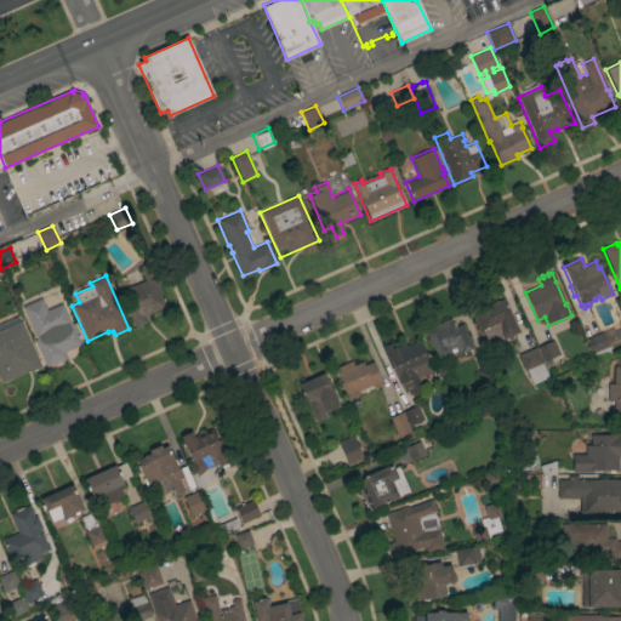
[(118,291),(131,285),(132,286),(154,277),(163,294),(160,295),(166,306),(144,315),(147,322),(135,328),(118,291)]
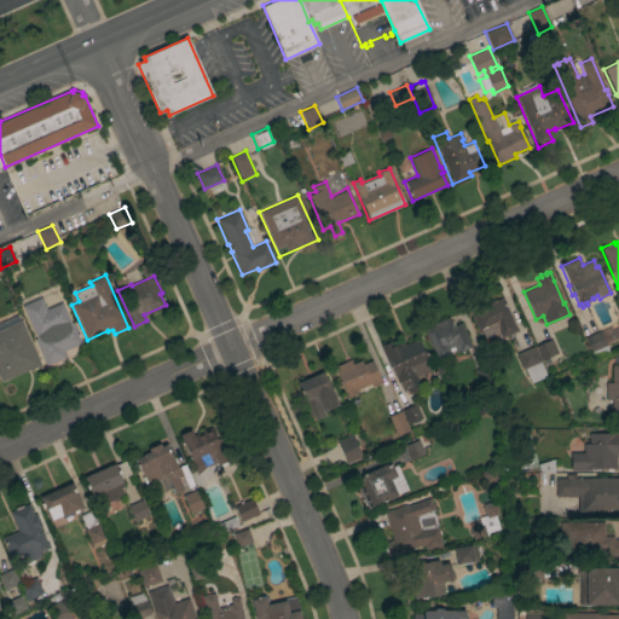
[(67,357),(46,365),(34,339),(36,339),(22,306),(41,298),(46,310),(61,302),(70,323),(73,322),(82,342),(64,351),(67,357)]
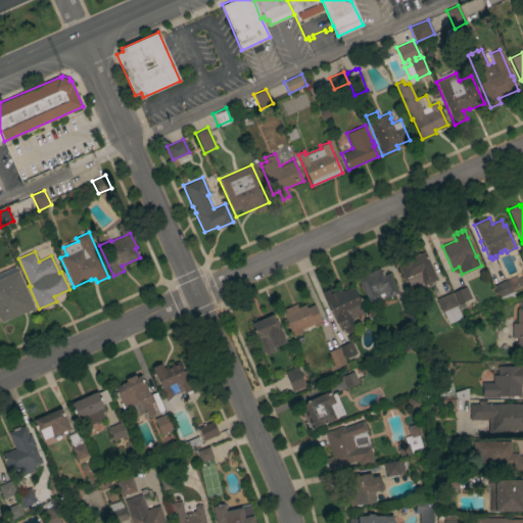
[(437,280),(423,286),(421,281),(410,286),(407,279),(403,281),(396,264),(425,251),(437,280)]
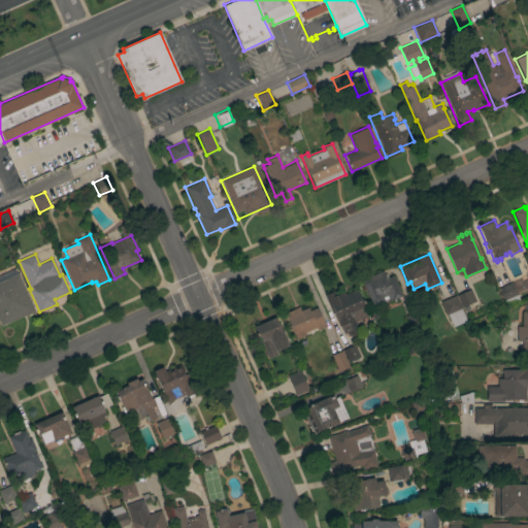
[(361,279),(383,270),(384,274),(386,273),(388,277),(393,275),(401,296),(389,301),(388,299),(372,306),(361,279)]
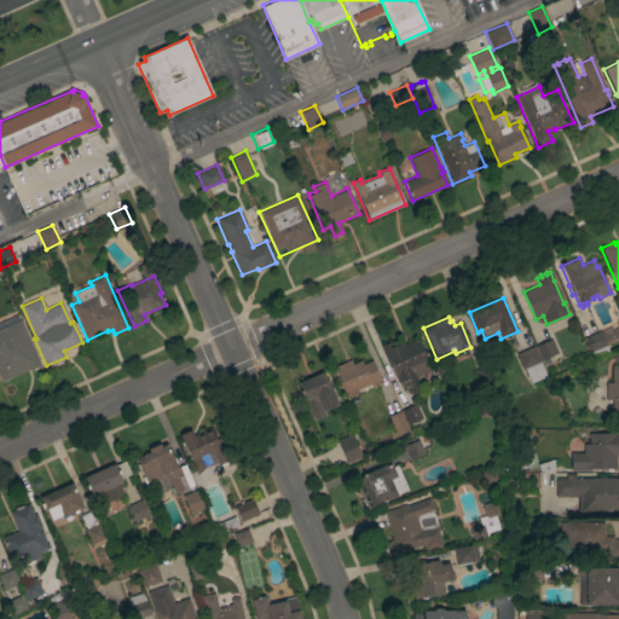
[(585,337),(600,330),(609,352),(595,359),(585,337)]
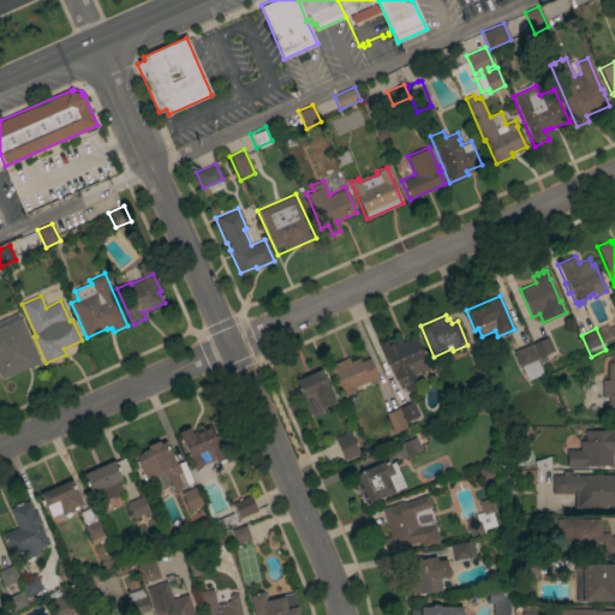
[(41,363),(29,369),(29,366),(1,380),(0,376),(0,340),(13,335),(15,338),(28,333),(41,363)]
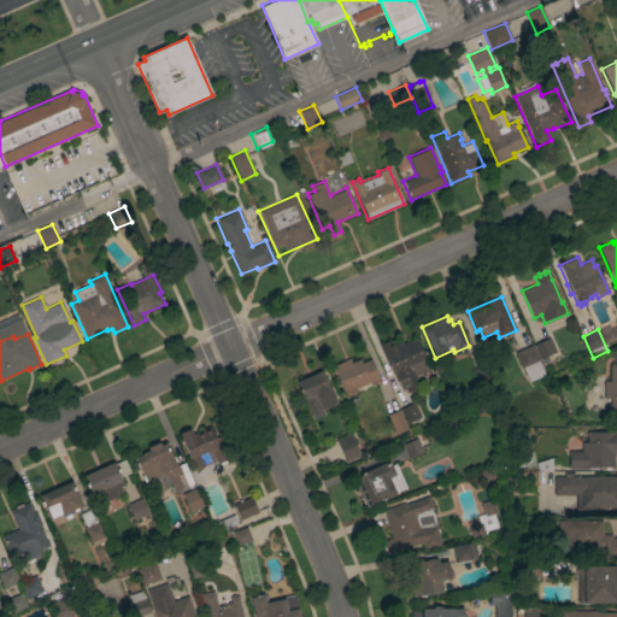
[(378,345),(391,340),(393,345),(401,341),(403,344),(417,338),(430,369),(415,375),(419,387),(418,388),(419,389),(410,394),(409,392),(407,393),(405,388),(401,391),(391,365),(388,366),(378,345)]
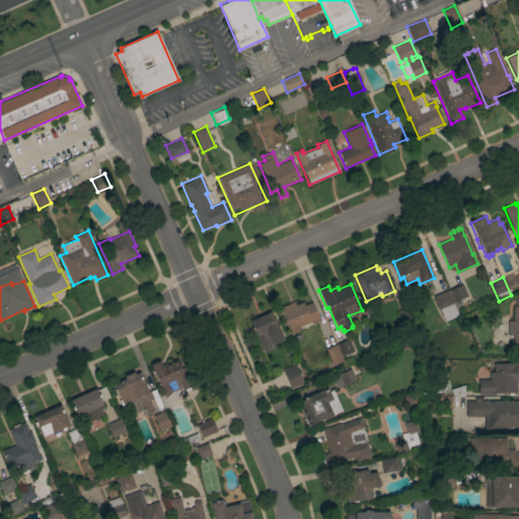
[(448,291),(462,284),(467,296),(460,299),(462,304),(457,306),(455,301),(454,302),(448,291)]
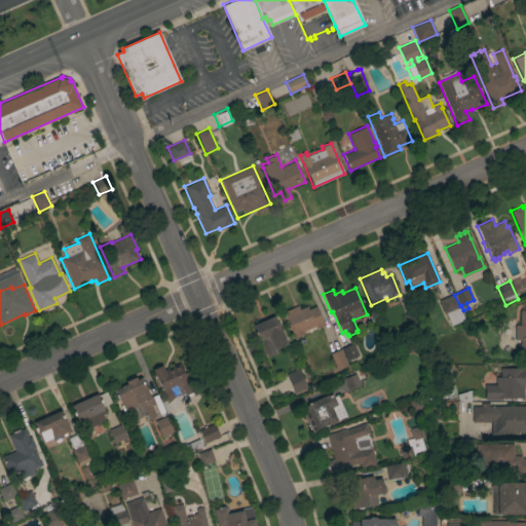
[(439,301),(454,294),(459,307),(458,307),(461,314),(449,321),(446,313),(445,314),(439,301)]
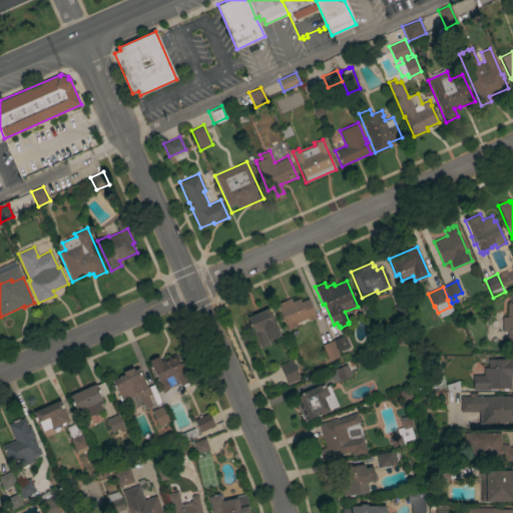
[(277,304),(290,299),(292,302),(299,299),(300,302),(308,299),(317,318),(309,321),(307,318),(296,324),(297,326),(288,330),(277,304)]
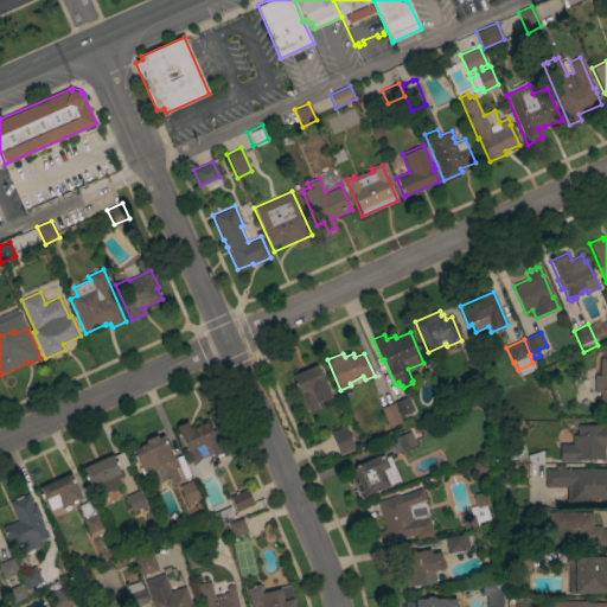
[(467,363),(483,356),(489,369),(472,376),(467,363)]
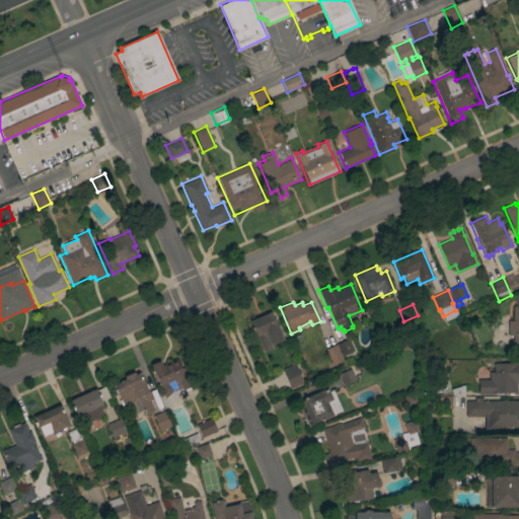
[(518,349),(510,349),(510,340),(513,340),(513,335),(508,335),(508,320),(513,320),(513,307),(518,307),(518,349)]
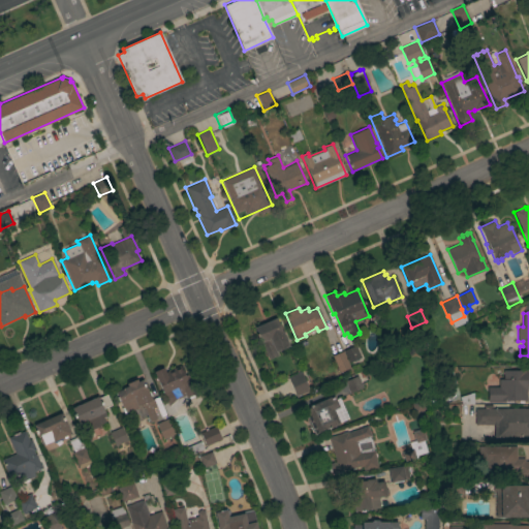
[(275,317),(282,332),(289,346),(268,356),(254,328),(275,317)]
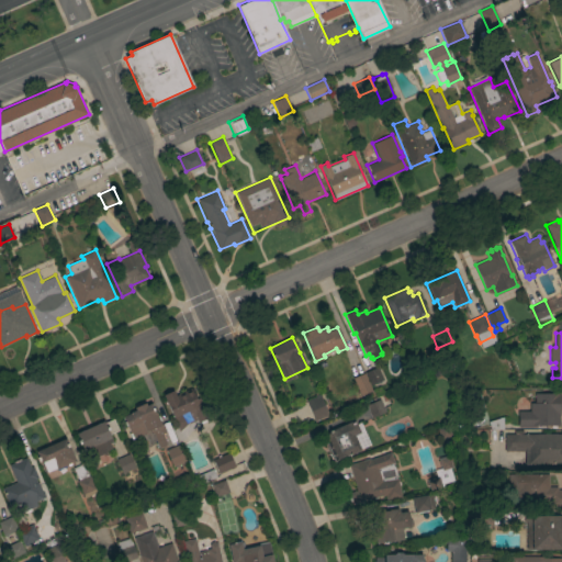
[(364,372),(377,367),(383,380),(370,385),(364,372)]
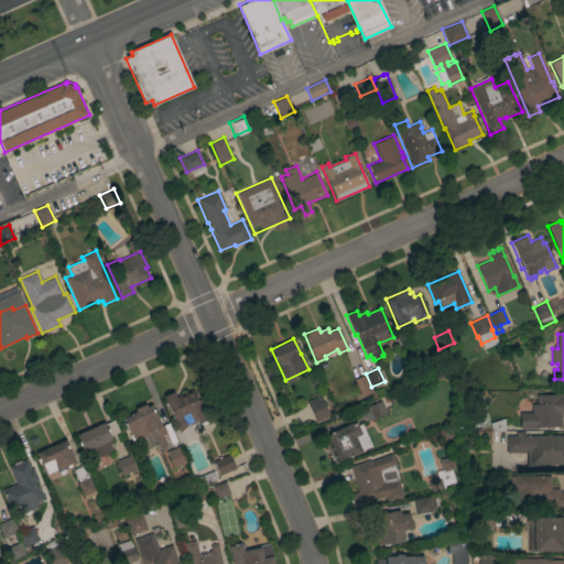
[(354,379),(355,379),(354,377),(364,373),(364,375),(366,373),(373,392),(361,397),(354,379)]
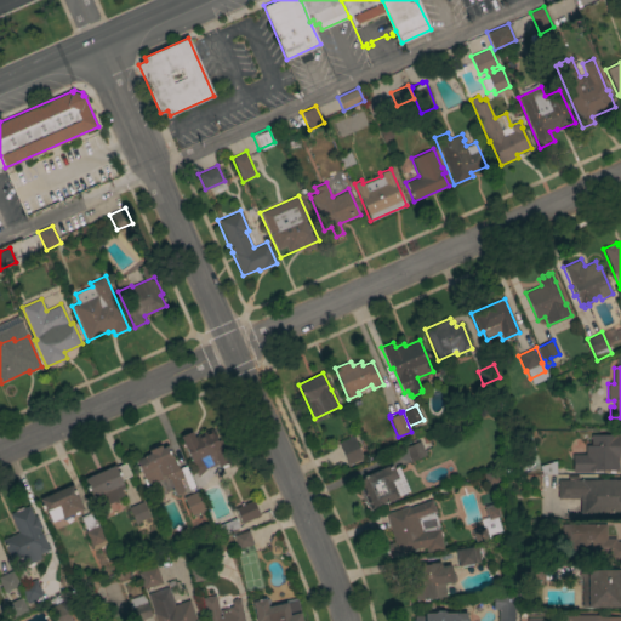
[(191,472),(195,469),(180,434),(191,429),(194,437),(211,429),(216,440),(223,437),(228,446),(224,448),(231,461),(229,462),(231,465),(222,468),(221,466),(220,467),(220,468),(220,471),(218,472),(211,477),(210,477),(208,478),(204,484),(201,486),(199,488),(197,489),(191,472)]
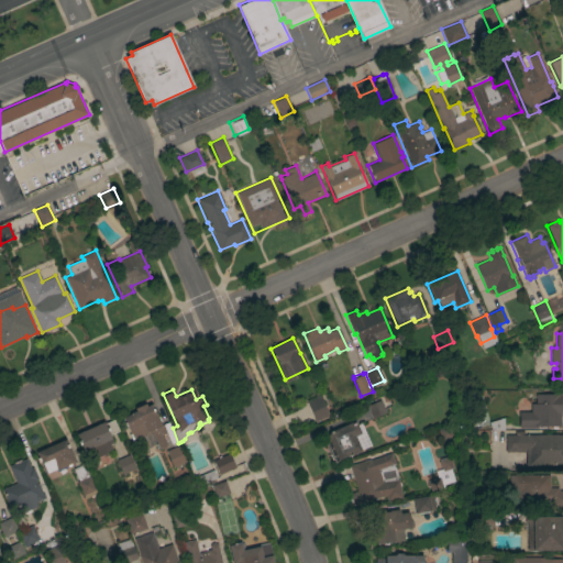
[(518,428),(519,411),(530,411),(530,404),(536,404),(536,394),(562,394),(562,407),(560,407),(560,427),(556,427),(556,428),(551,428),(551,427),(537,427),(537,428),(518,428)]
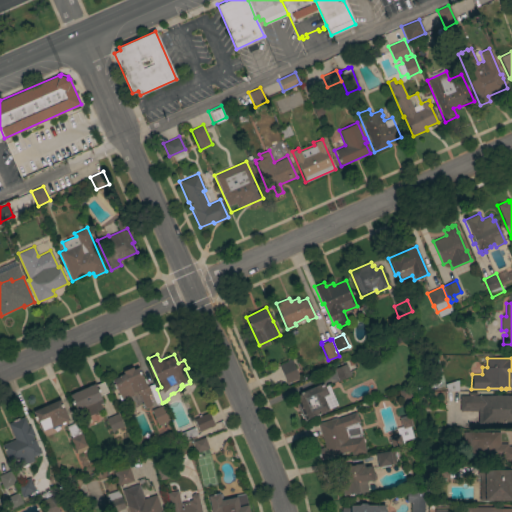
[(279,365),(291,359),(299,377),(287,383),(279,365)]
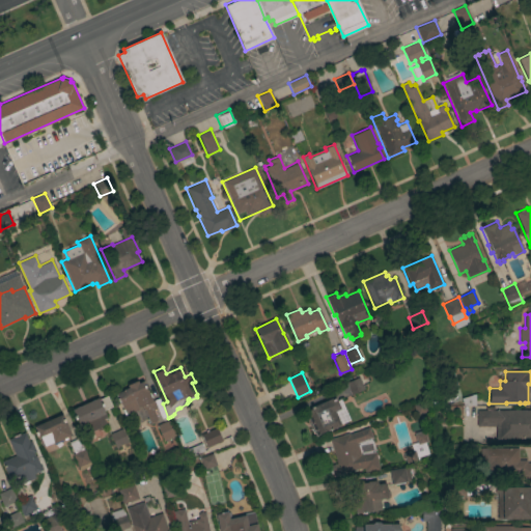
[(364,388),(351,395),(345,383),(359,376),(364,388)]
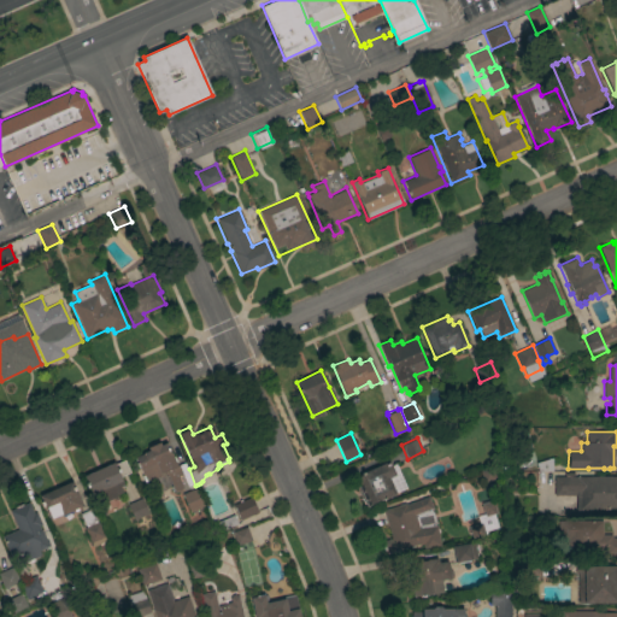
[(148,451),(147,448),(164,440),(170,453),(171,453),(177,466),(178,465),(182,475),(178,476),(184,491),(178,493),(177,491),(175,492),(165,472),(162,475),(163,475),(147,483),(141,470),(140,470),(134,458),(148,451)]
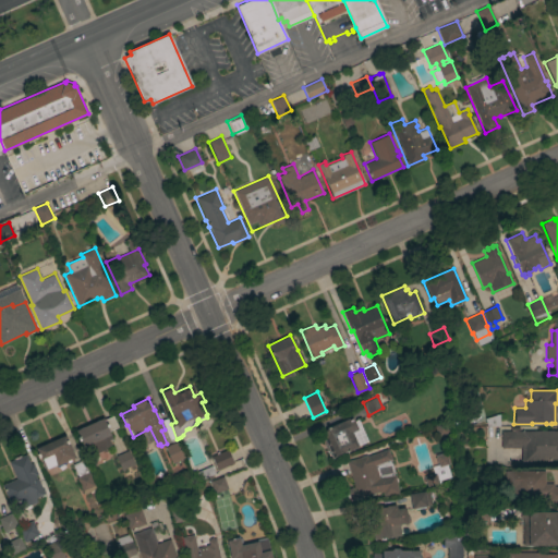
[(102,419),(104,420),(112,416),(118,427),(109,432),(111,438),(109,439),(111,445),(105,447),(105,449),(88,457),(84,447),(83,447),(75,431),(102,419)]
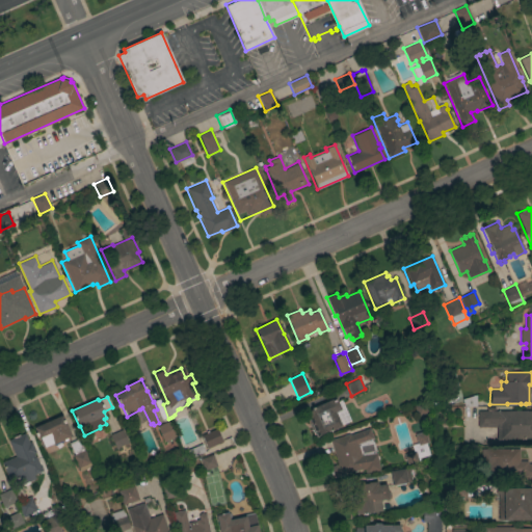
[(304,411),(336,397),(341,409),(335,413),(342,426),(330,431),(329,430),(316,436),(304,411)]
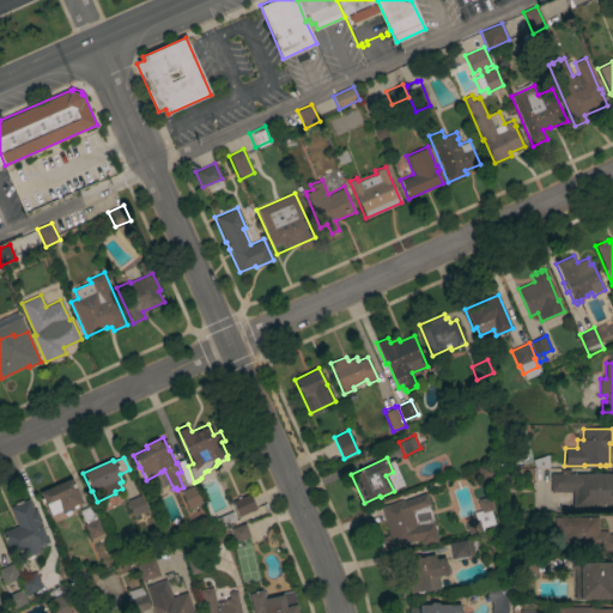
[(477,466),(491,462),(493,475),(479,478),(477,466)]
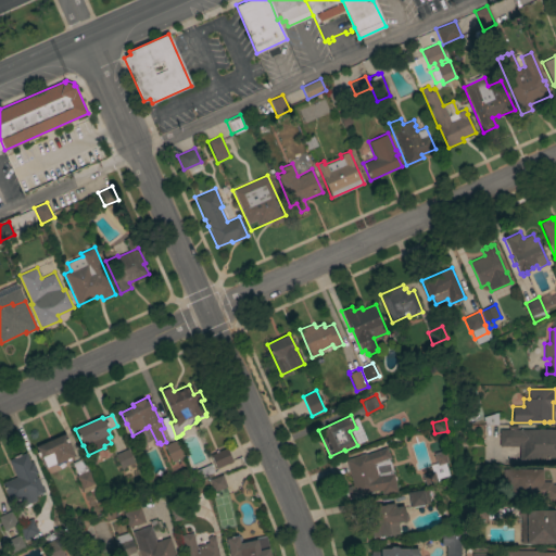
[(555,459),(519,459),(519,446),(500,446),(500,429),(508,429),(508,426),(517,426),(517,429),(555,429),(555,459)]
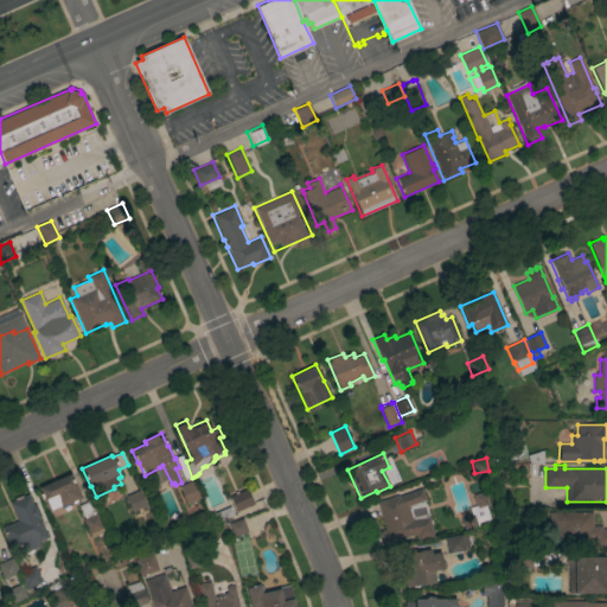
[(70,473),(81,497),(61,508),(59,506),(49,511),(38,487),(70,473)]
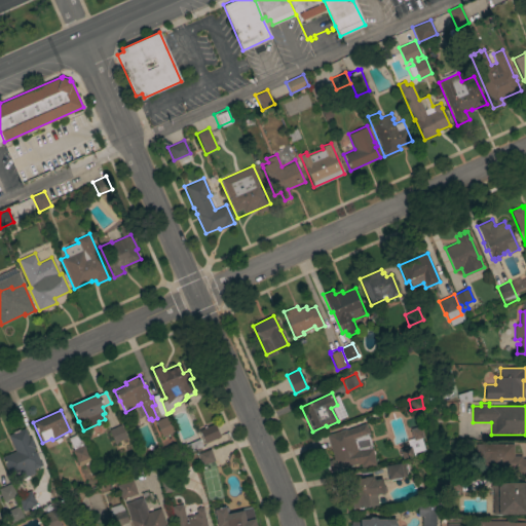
[(174,431),(161,437),(155,421),(167,416),(174,431)]
